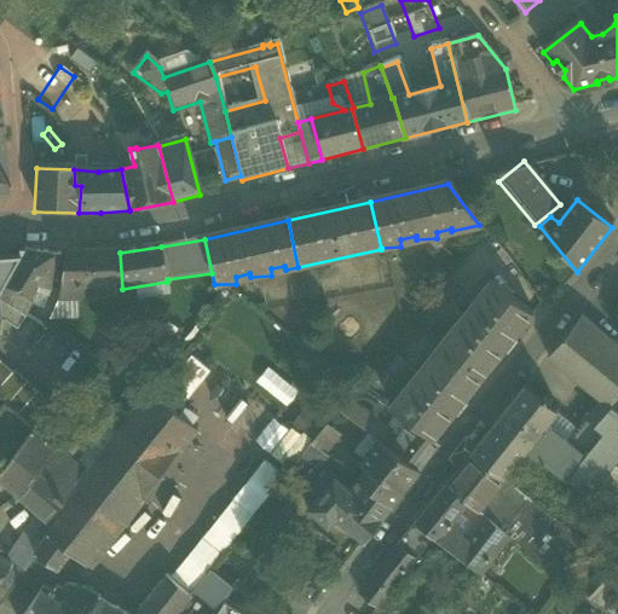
[(59,259),(24,253),(0,296),(0,301),(26,319),(38,289),(48,294),(59,259)]
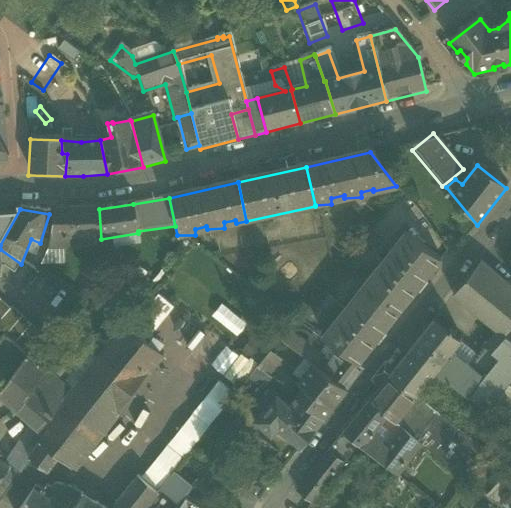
[(101,239),(99,209),(54,210),(48,250),(102,249),(101,239)]
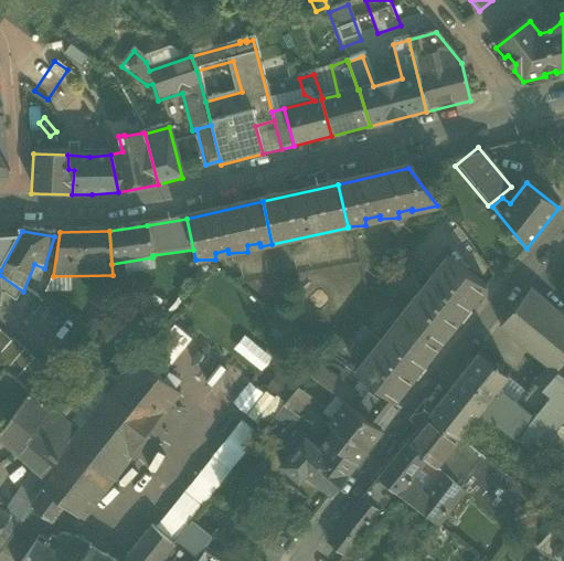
[(486,289),(448,260),(402,317),(440,348),(486,289)]
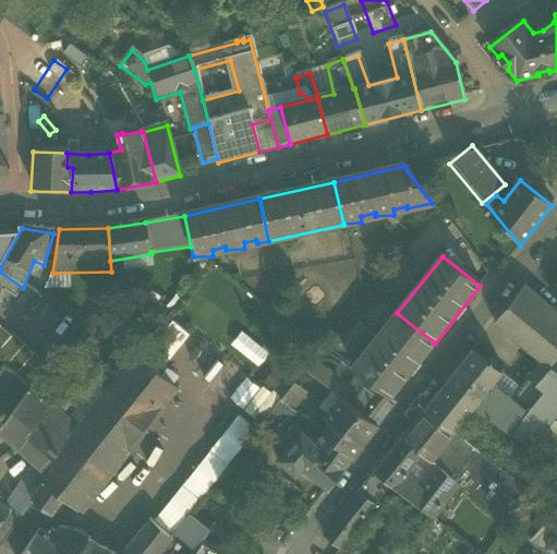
[(556,315),(523,288),(493,325),(536,361),(542,353),(554,363),(556,359),(556,315)]
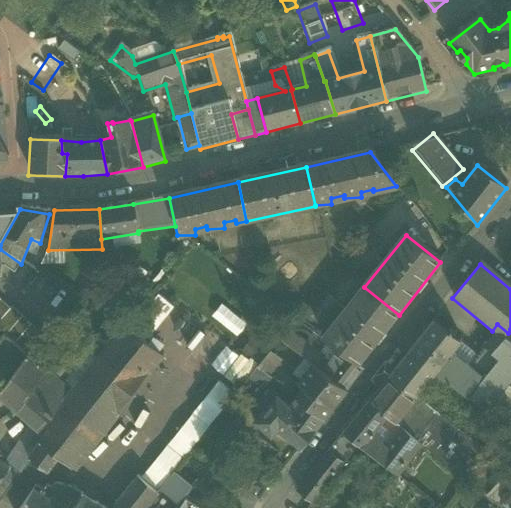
[(399,315),(364,287),(323,339),(338,351),(357,367),(399,315)]
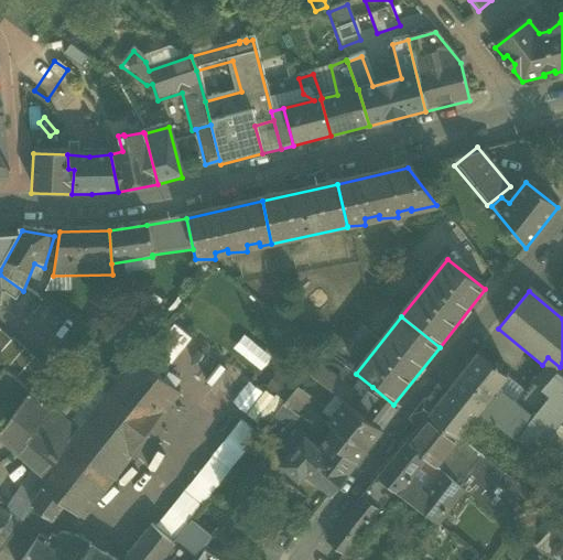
[(177,329),(159,347),(172,361),(191,343),(177,329)]
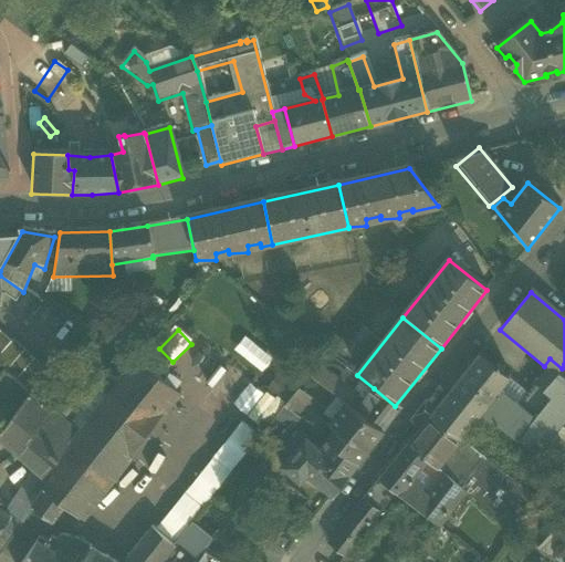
[(0,356),(10,345),(0,335),(0,356)]
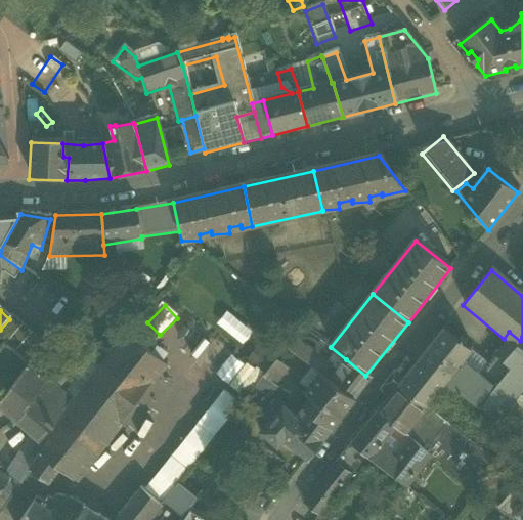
[(11,317),(9,319),(0,330),(0,340),(5,345),(22,327),(11,317)]
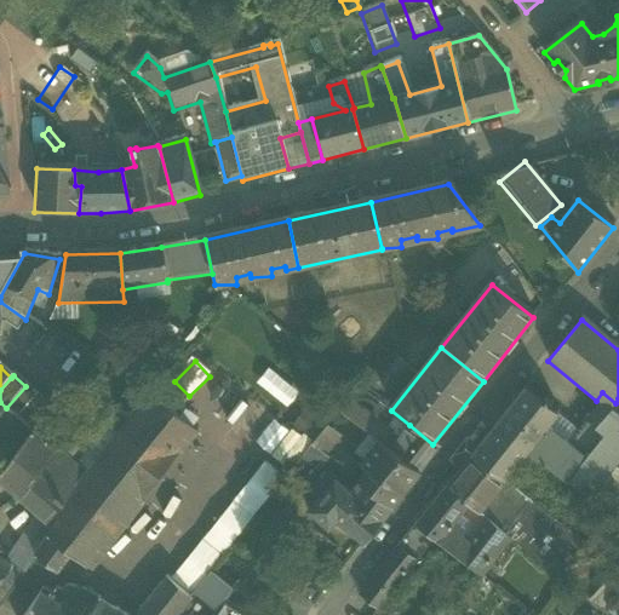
[(36,396),(26,386),(6,408),(17,418),(36,396)]
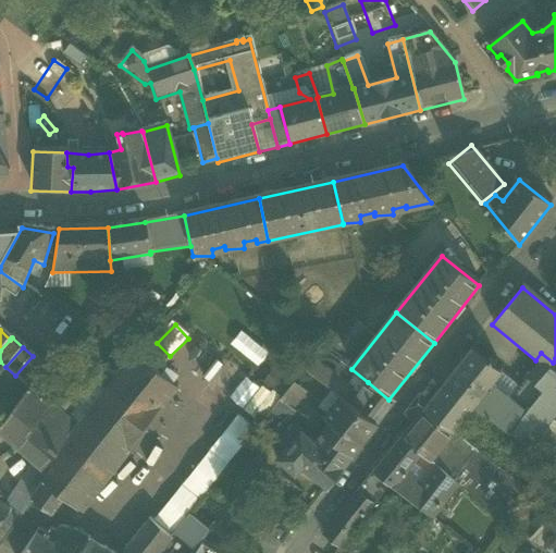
[(540,365),(510,401),(492,385),(502,373),(471,351),(444,385),(504,430),(529,449),(546,429),(555,415),(555,365),(553,363),(541,353),(535,360),(540,365)]
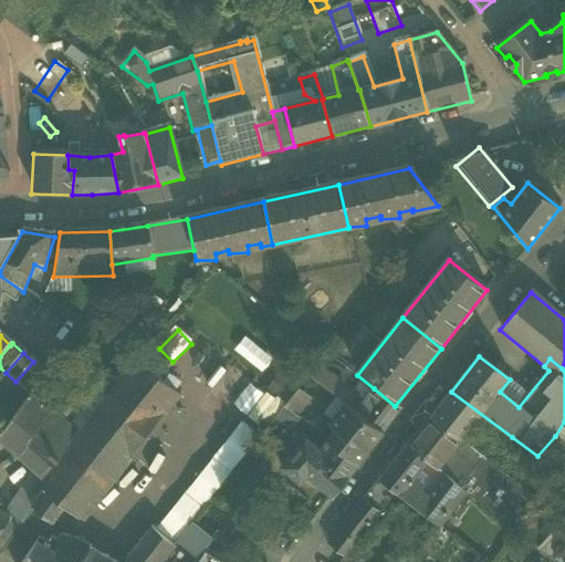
[(43,371),(33,362),(16,382),(25,391),(43,371)]
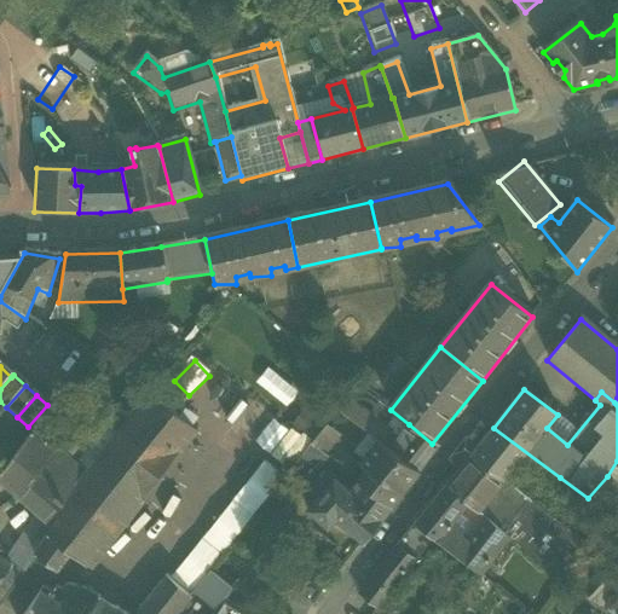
[(351,401),(344,411),(364,430),(373,421),(351,401)]
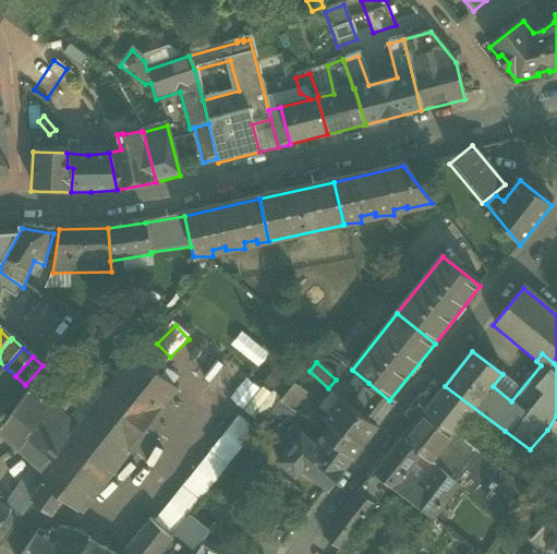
[(293,409),(306,393),(292,383),(280,398),(293,409)]
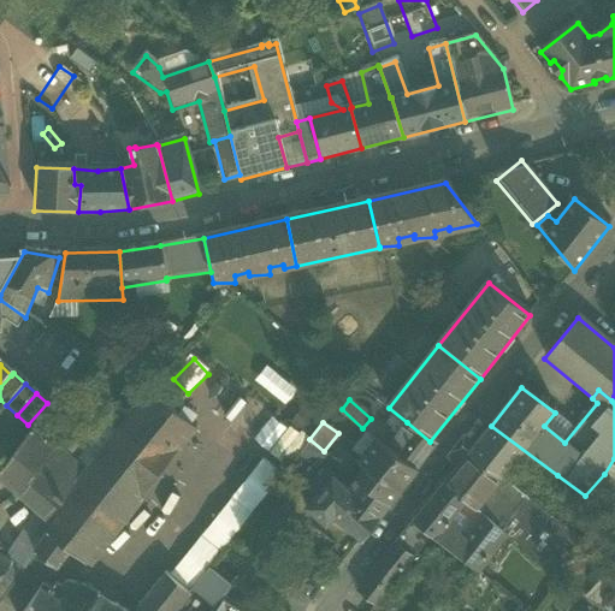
[(430,442),(407,422),(396,437),(390,432),(382,445),(417,472),(436,446),(430,442)]
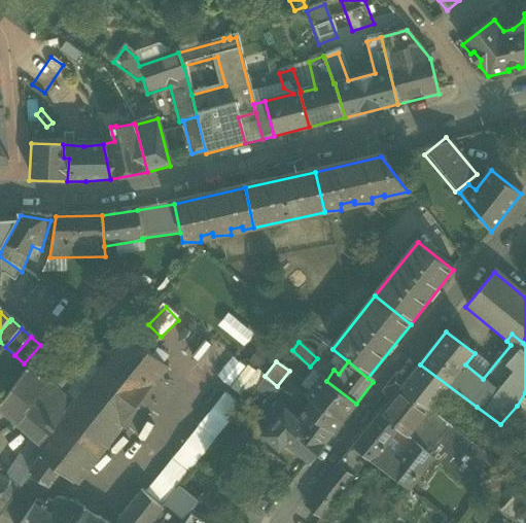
[(420,364),(400,389),(428,411),(439,397),(467,418),(477,407),(420,364)]
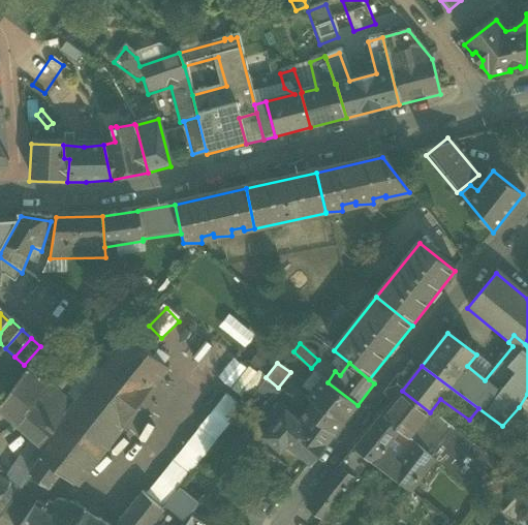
[(305,413),(333,435),(358,405),(328,382),(322,379),(307,399),(313,404),(305,413)]
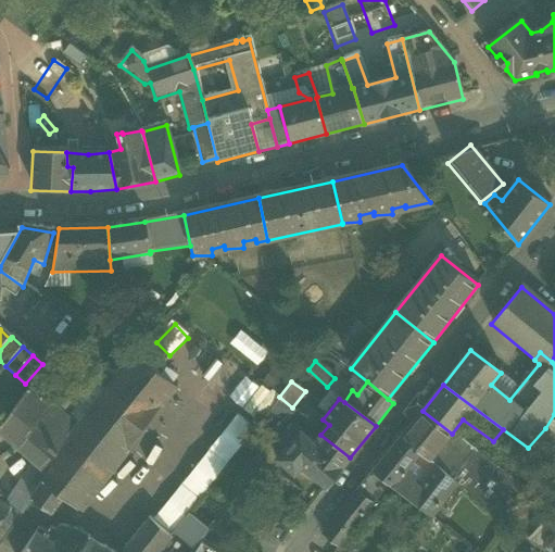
[(423,411),(400,438),(420,453),(434,467),(454,484),(477,453),(452,434),(423,411)]
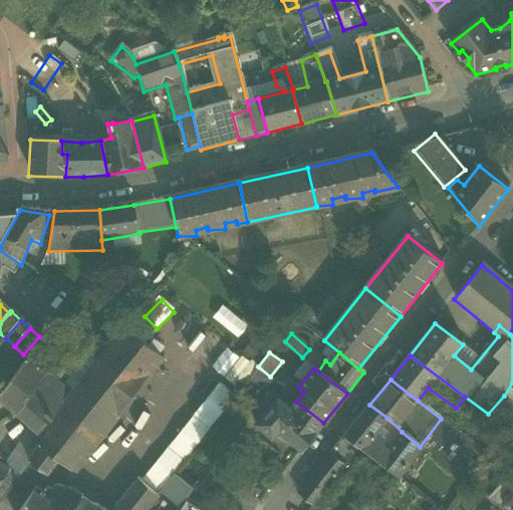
[(215,381),(144,482),(178,506),(192,487),(174,474),(231,393),(215,381)]
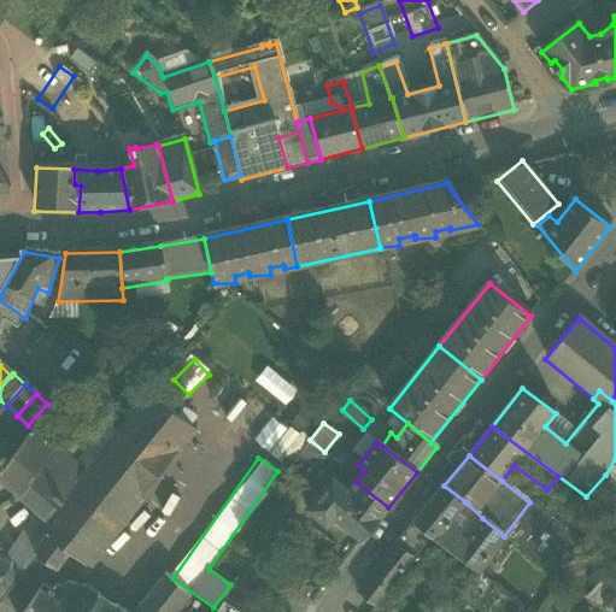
[(388,507),(356,482),(347,493),(327,474),(308,495),(315,501),(305,511),(323,528),(333,517),(362,542),(388,507)]
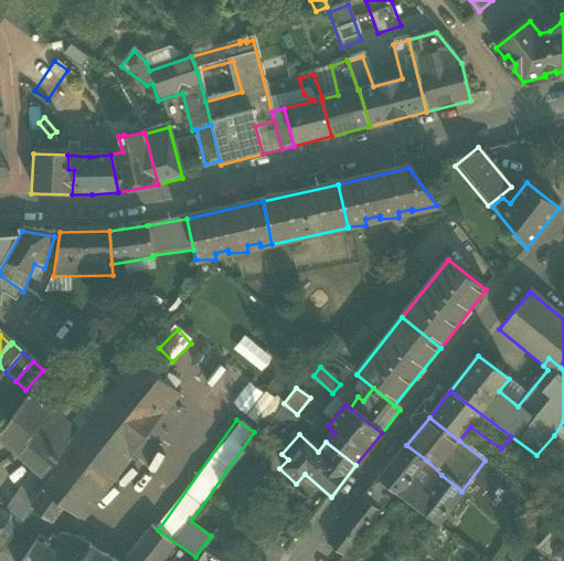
[(427,461),(406,445),(379,482),(395,495),(437,527),(463,493),(461,491),(442,475),(425,496),(410,483),(427,461)]
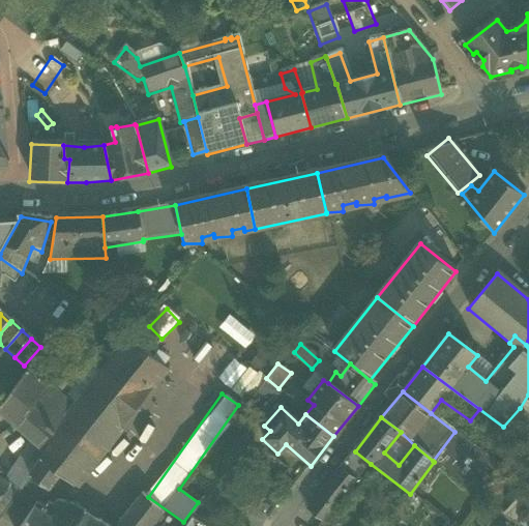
[(355,451),(340,469),(356,483),(371,464),(355,451)]
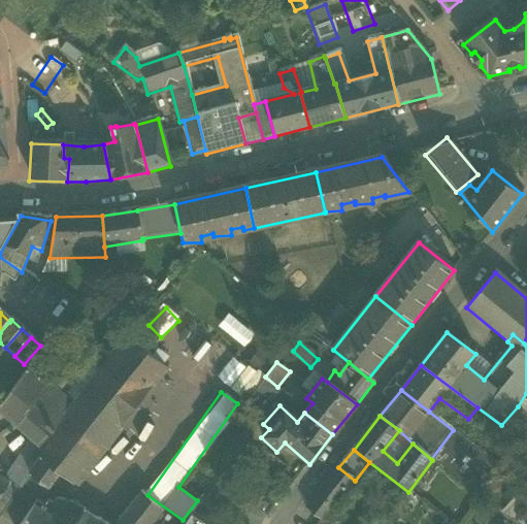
[(338,467),(305,510),(320,522),(355,481),(338,467)]
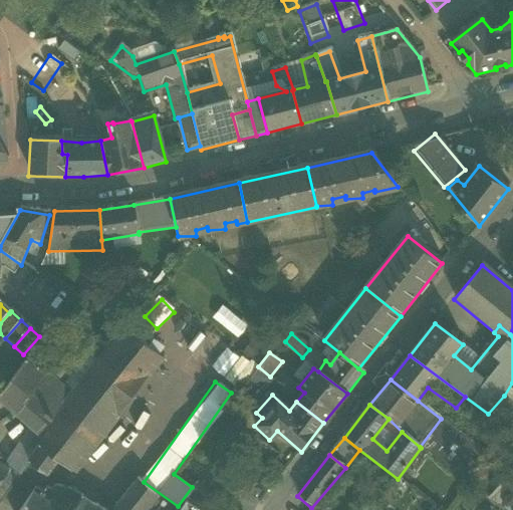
[(0,459),(1,458),(0,457),(0,483),(9,470),(0,464),(0,459)]
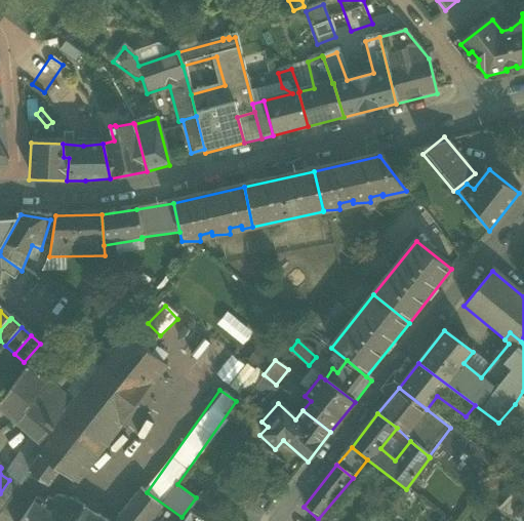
[(75,520),(82,509),(71,502),(57,498),(55,498),(54,499),(52,503),(47,499),(44,506),(36,501),(22,520),(75,520)]
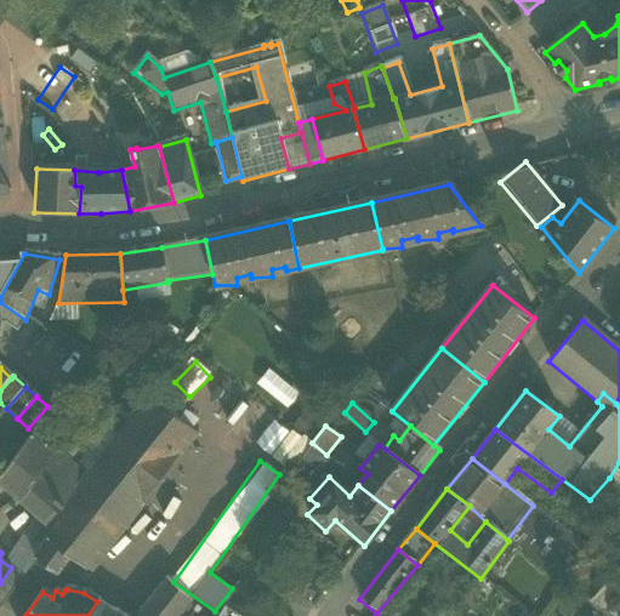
[(121,615),(97,602),(89,615),(121,615)]
